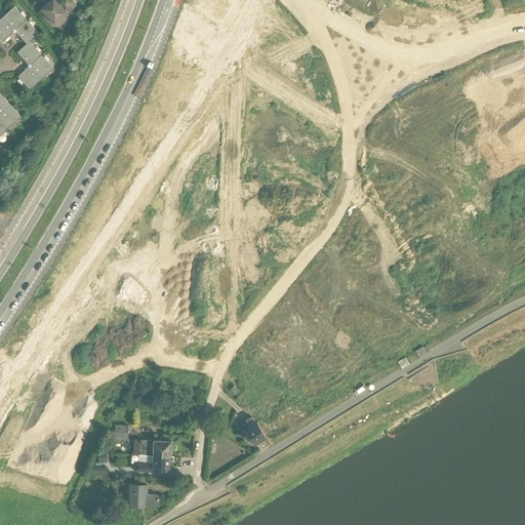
[(57,27),(71,15),(68,12),(71,9),(66,3),(62,6),(55,0),(49,0),(41,8),(57,27)]
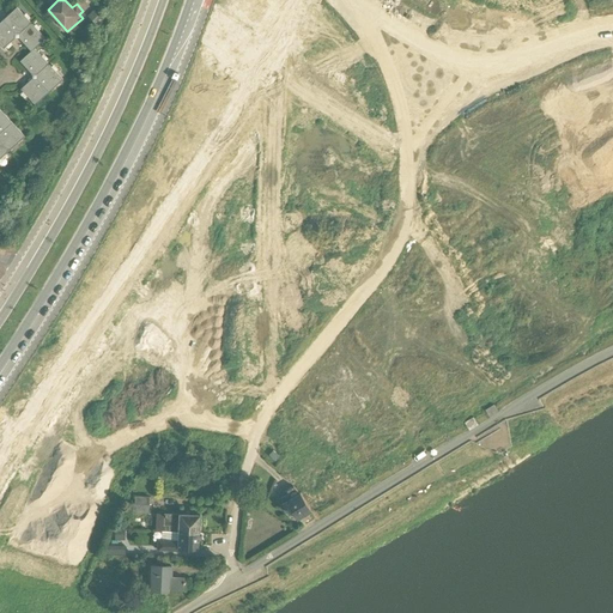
[(17,6),(2,19),(16,32),(19,32),(30,23),(30,22),(17,6)]
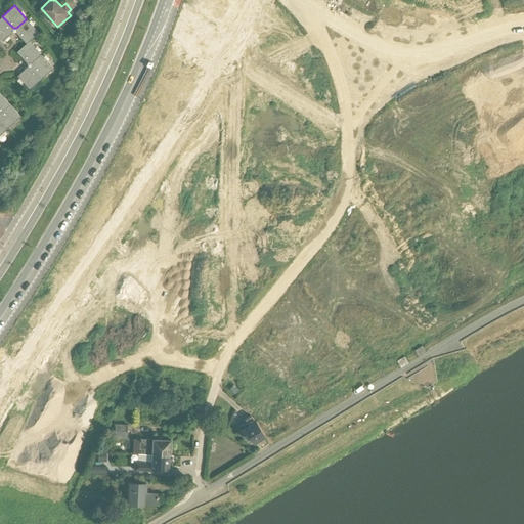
[(80,8),(75,12),(83,22),(87,16),(90,10),(84,5),(80,8)]
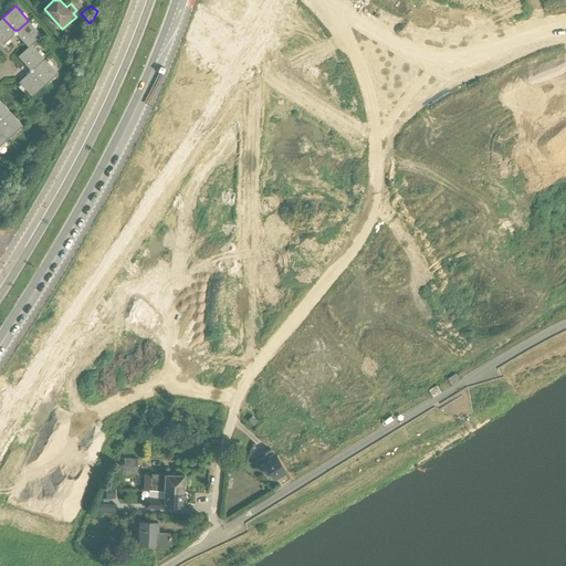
[(2,18),(0,20),(0,40),(3,44),(13,34),(14,30),(2,18)]
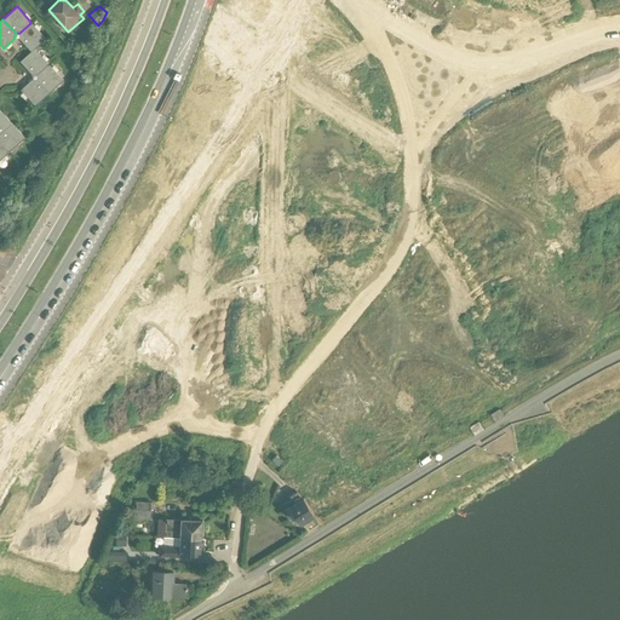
[(30,23),(19,33),(19,38),(32,51),(34,47),(46,38),(33,23),(30,23)]
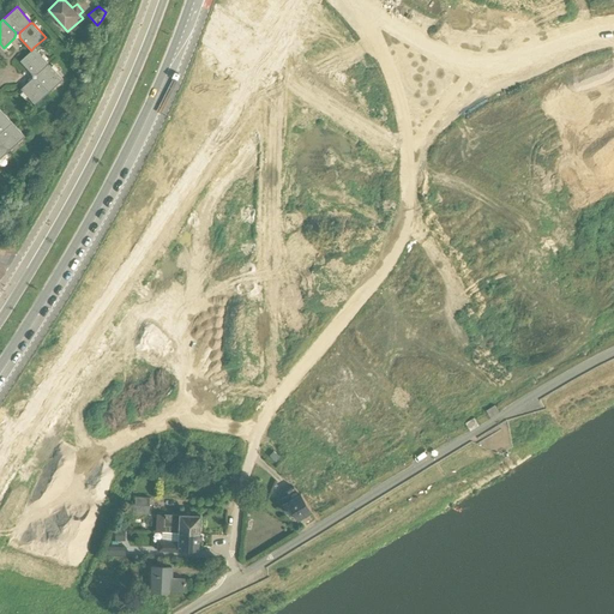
[(37,73),(48,64),(48,62),(34,47),(31,50),(20,60),(32,73),(37,73)]
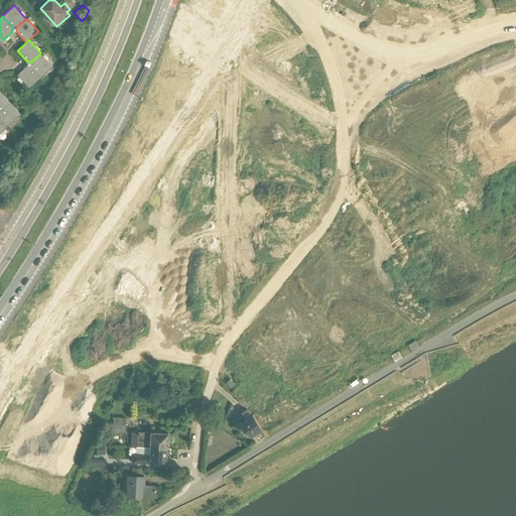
[(31,61),(31,66),(41,77),(52,66),(41,53),(40,53),(31,61)]
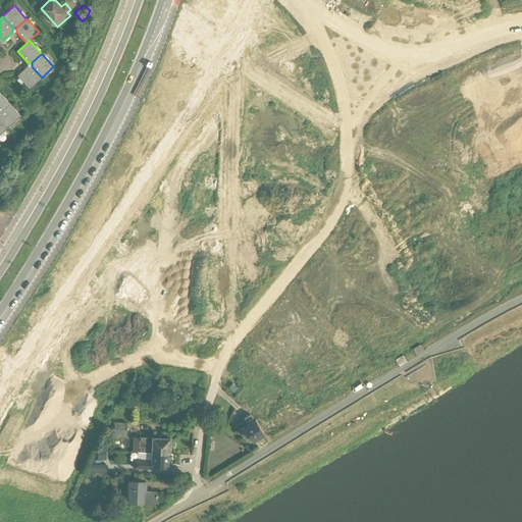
[(30,89),(42,77),(32,66),(27,66),(17,75),(30,89)]
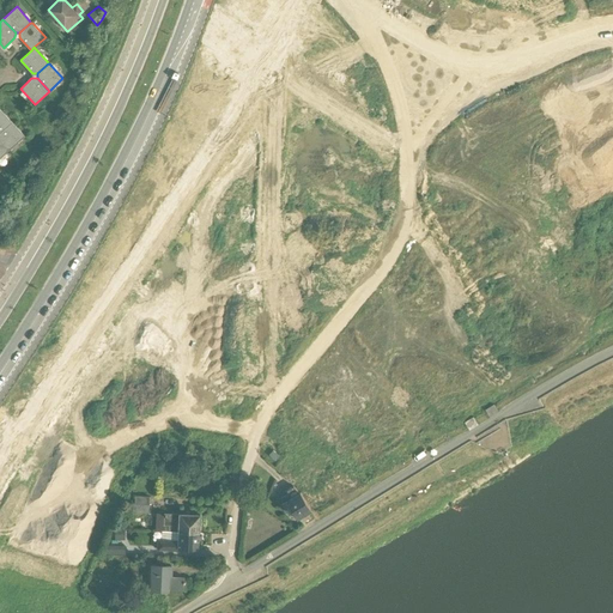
[(0,132),(12,122),(0,108),(0,132)]
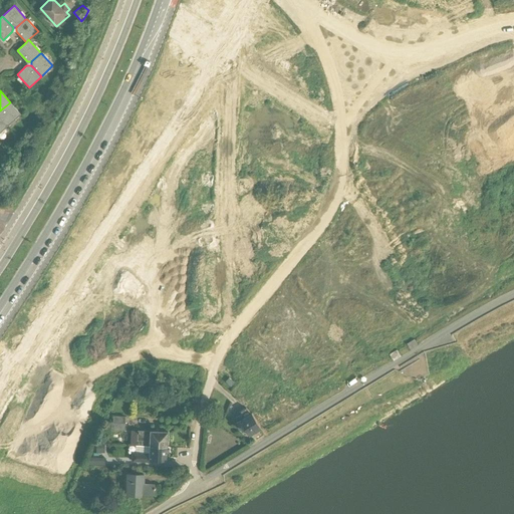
[(0,110),(0,117),(7,124),(8,124),(20,113),(10,102),(0,110)]
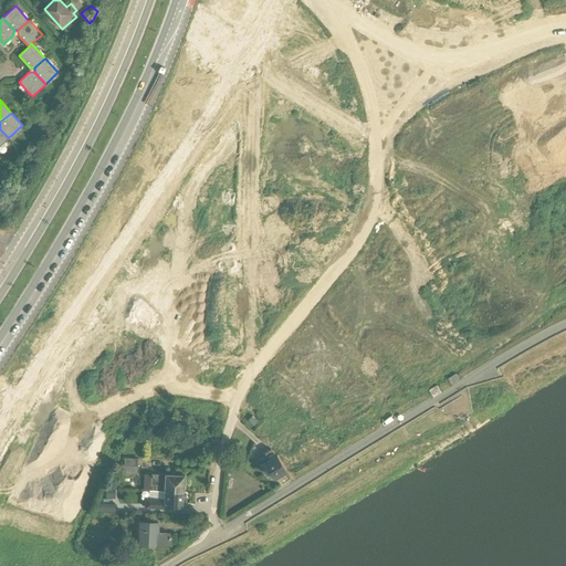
[(448,377),(451,385),(460,379),(456,371),(448,377)]
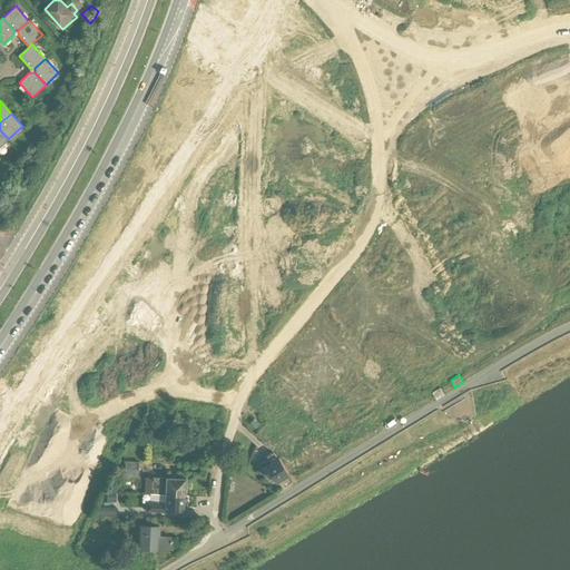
[(435,399),(443,394),(440,386),(432,392),(435,399)]
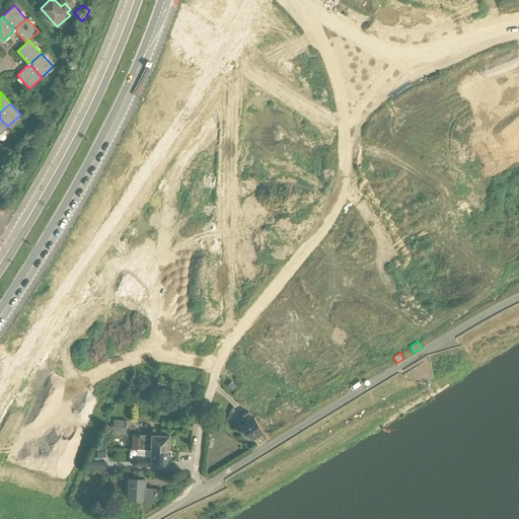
[(243,417),(237,421),(239,425),(243,433),(246,431),(250,438),(263,431),(253,416),(248,411),(242,414),(243,417)]
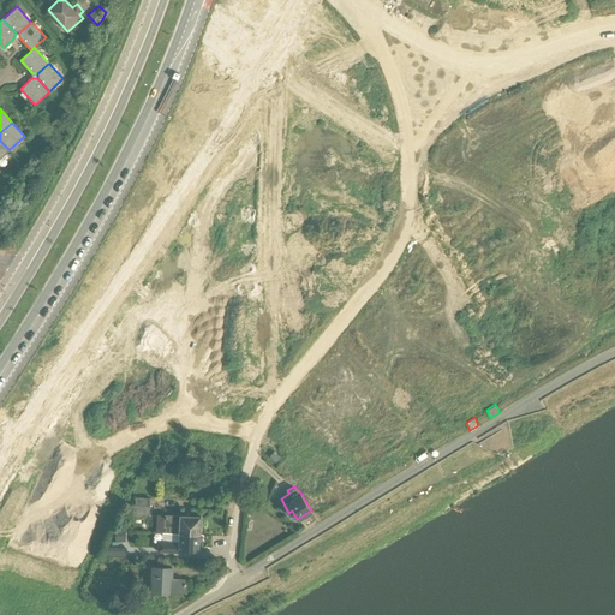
[(130,513),(149,514),(149,497),(135,496),(135,503),(130,503),(130,513)]
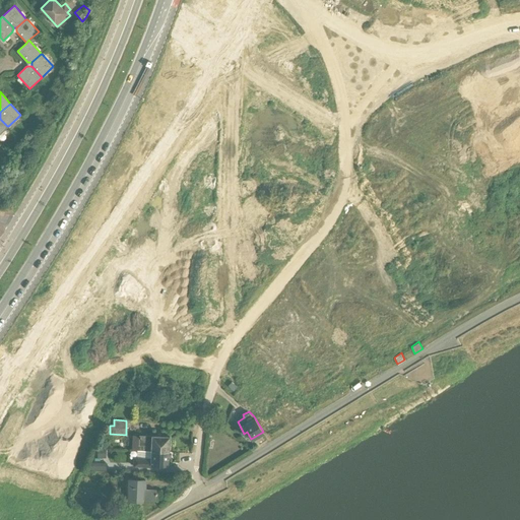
[(136,449),(169,450),(170,436),(132,434),(131,448),(136,449)]
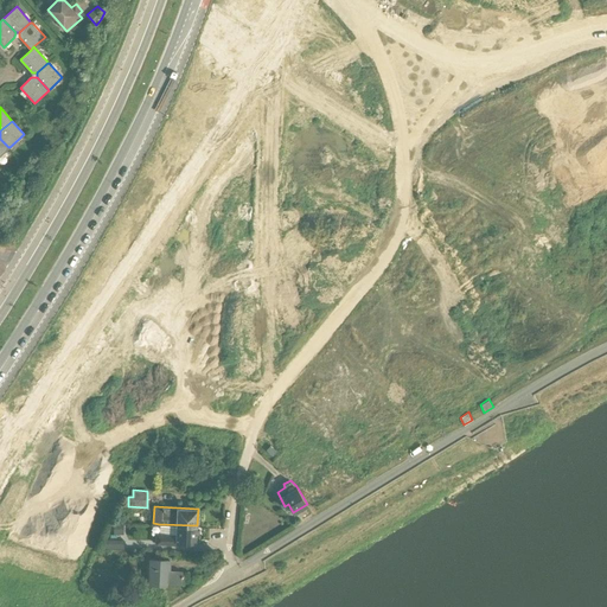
[(114,534),(123,534),(123,523),(114,523),(114,534)]
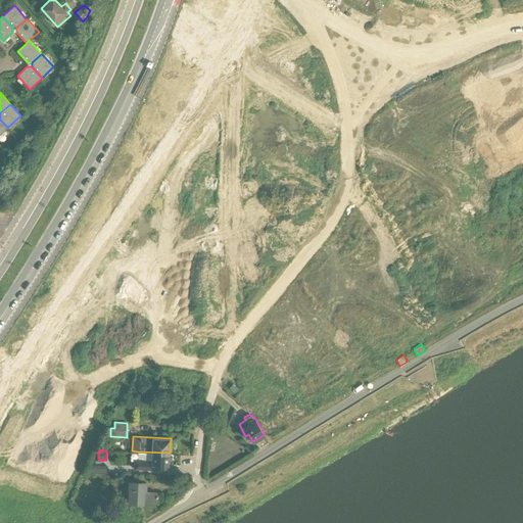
[(153,467),(170,467),(170,461),(172,461),(172,456),(170,456),(170,453),(137,452),(137,458),(134,458),(134,469),(153,469),(153,467)]
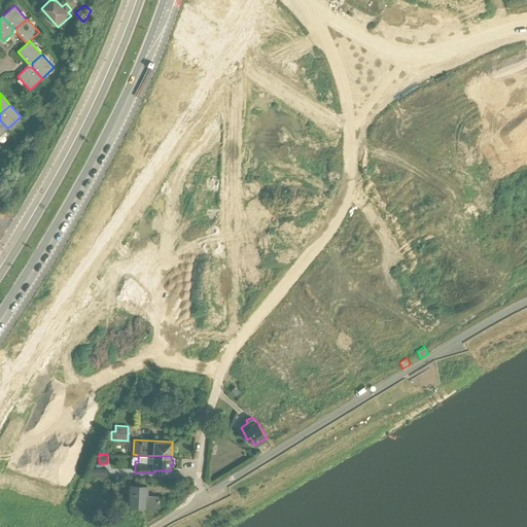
[(131,485),(130,505),(144,506),(144,504),(157,504),(157,506),(159,506),(159,495),(144,495),(145,493),(147,493),(147,486),(131,485)]
